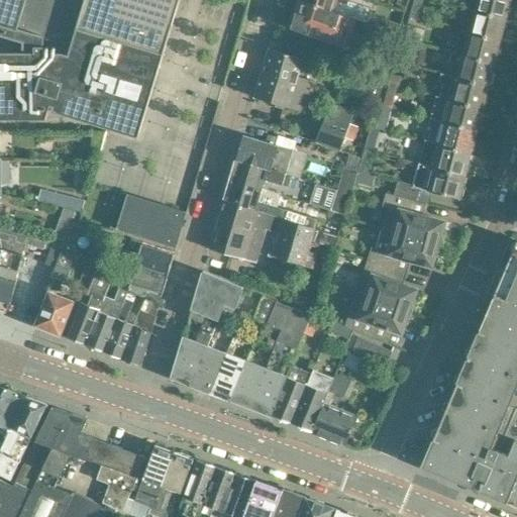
[(0,0),(0,119),(46,119),(50,105),(54,105),(52,111),(138,137),(148,105),(147,105),(178,0),(0,0)]
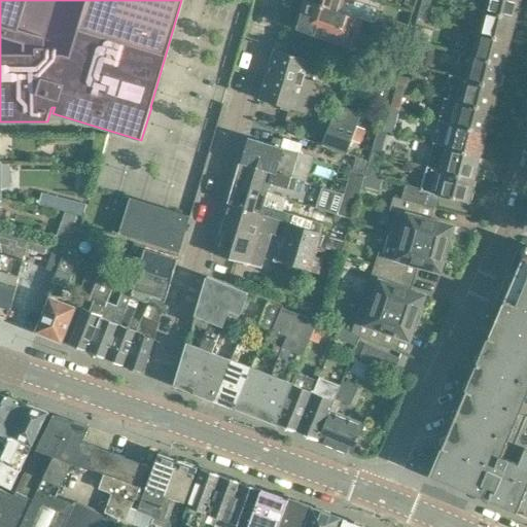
[(376,21),(306,0),(302,15),(300,14),(296,25),(299,26),(297,29),(355,48),(364,20),(376,23),(376,21)]
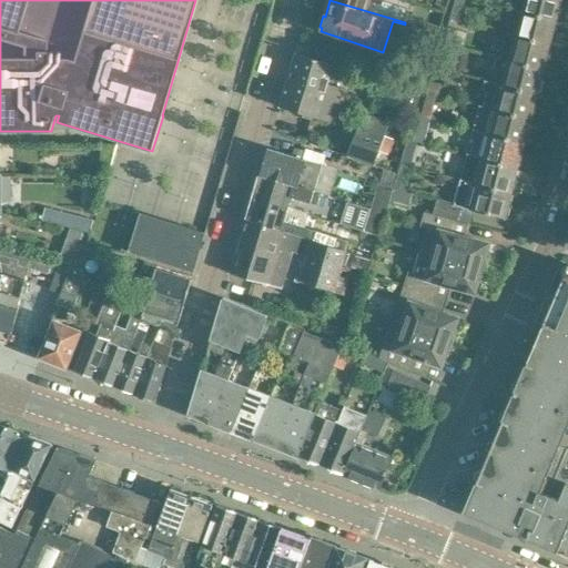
[(330,0),(405,22),(409,10),(383,2),(382,7),(371,2),(371,0),(330,0)]
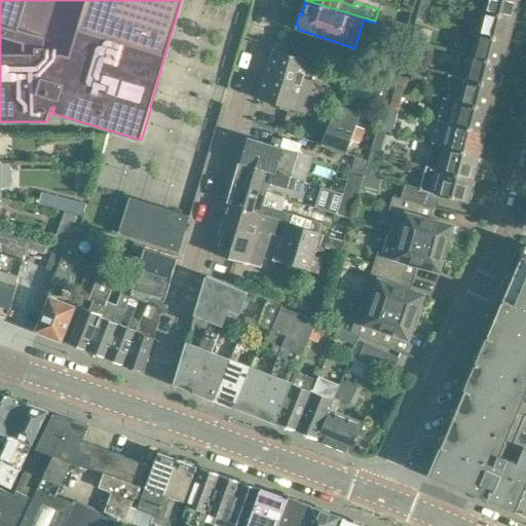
[(426,19),(430,0),(421,0),(416,16),(426,19)]
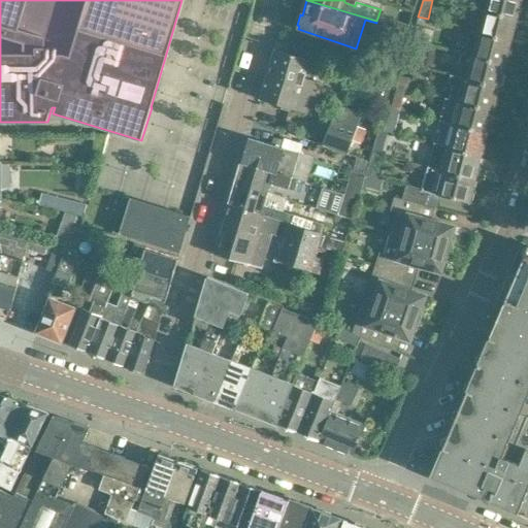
[(520,6),(521,0),(487,0),(484,10),(517,20),(518,15),(520,17),(523,6),(520,6)]
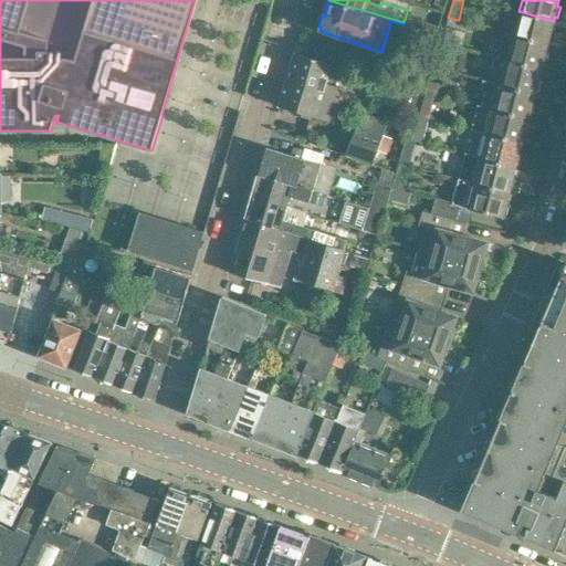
[(547,45),(554,21),(519,11),(513,35),(547,45)]
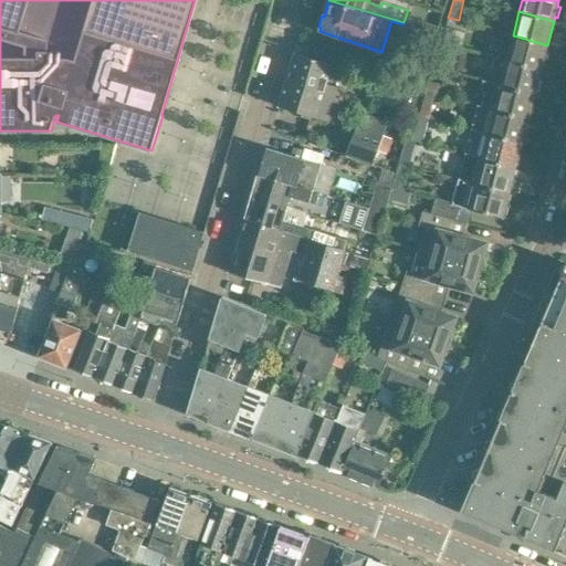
[(456,29),(446,27),(441,42),(451,45),(456,29)]
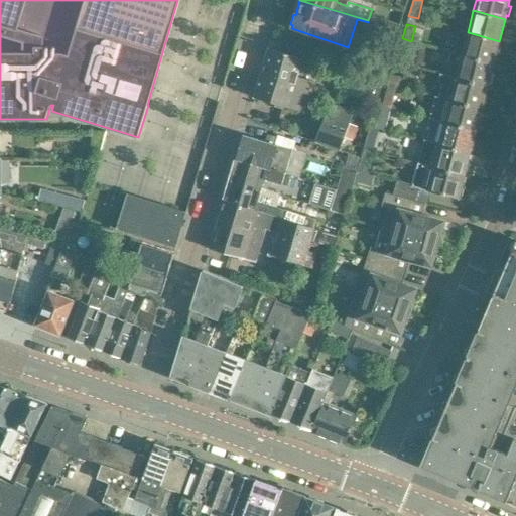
[(496,50),(499,41),(468,32),(462,54),(462,55),(493,63),(494,60),(496,60),(499,51),(496,50)]
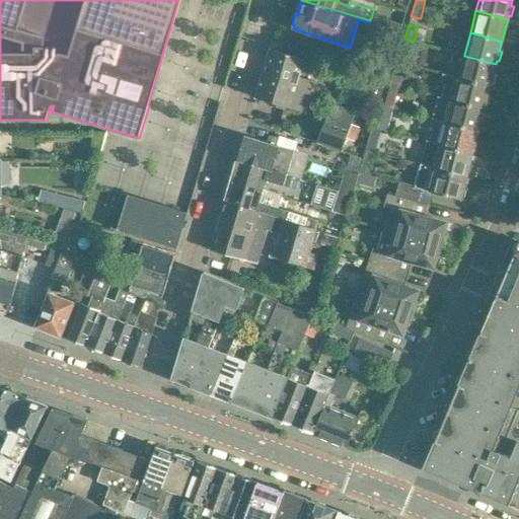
[(305,59),(271,49),(263,73),(298,83),(297,86),(314,90),(317,82),(300,77),(305,59)]
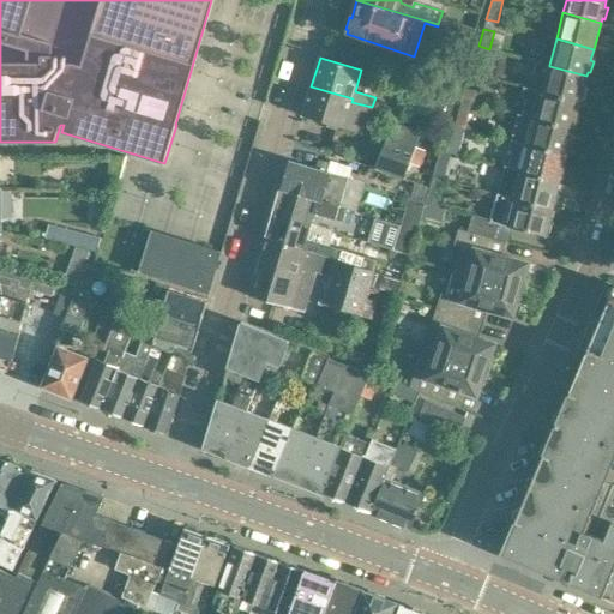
[(485,65),(474,61),(470,73),(480,76),(481,76),(485,65)]
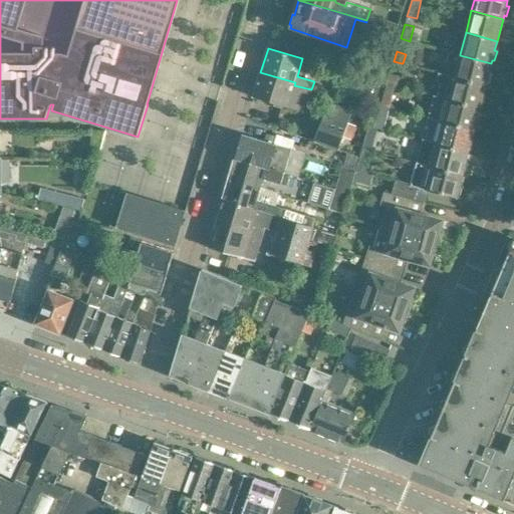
[(485,85),(491,63),(460,55),(460,54),(450,51),(444,74),(485,85)]
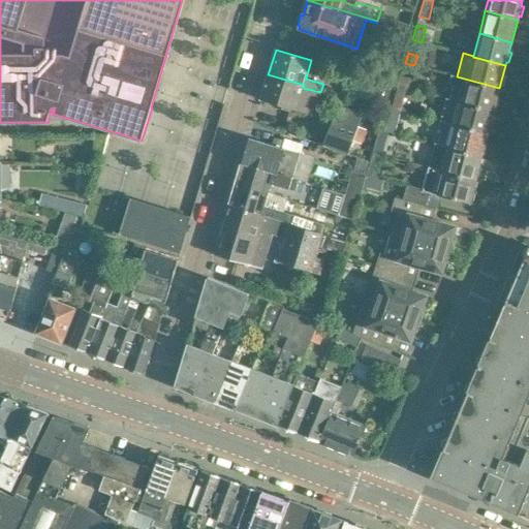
[(407,88),(413,65),(405,63),(398,86),(407,88)]
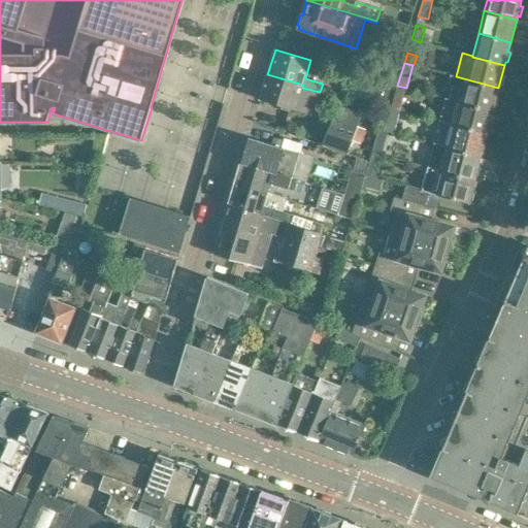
[(314,114),(320,92),(302,88),(303,85),(267,74),(260,99),(314,114)]
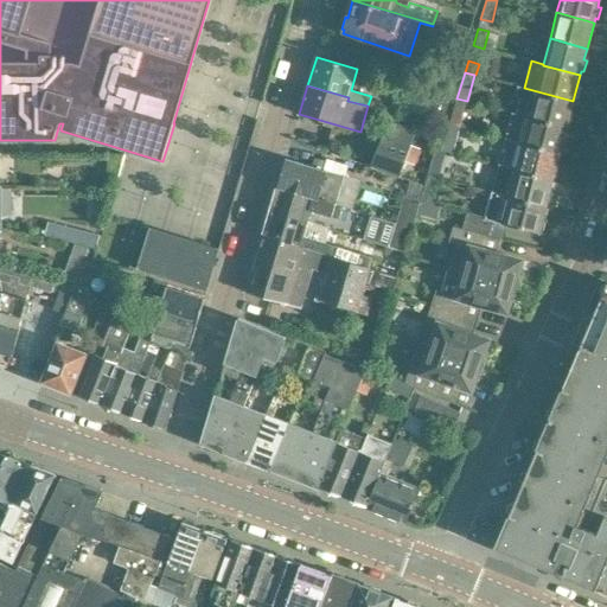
[(408,87),(402,107),(443,120),(449,100),(408,87)]
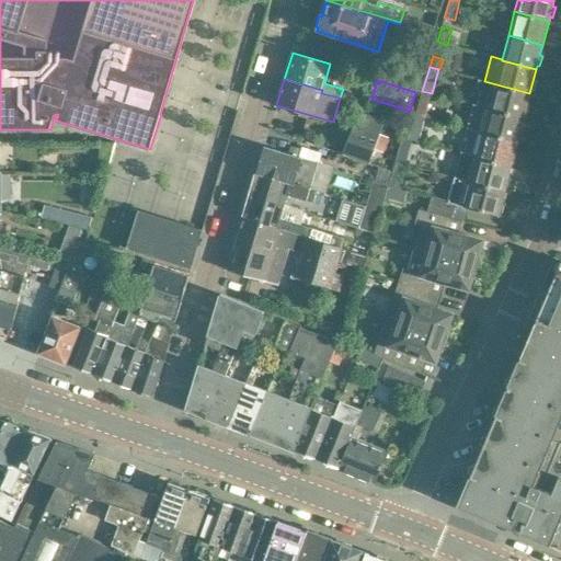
[(527,103),(529,93),(484,81),(480,80),(478,87),(479,91),(478,103),(477,105),(524,117),(525,114),(526,114),(529,104),(527,103)]
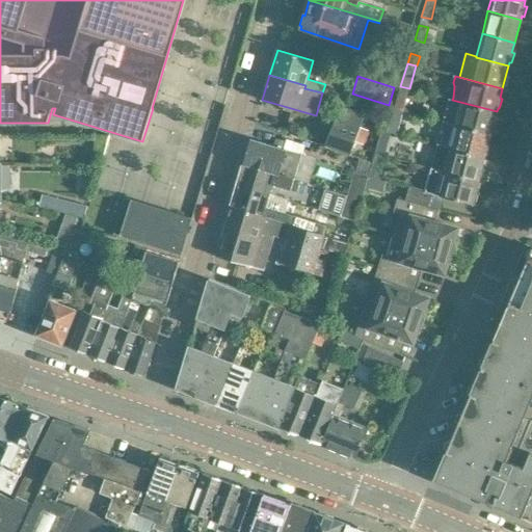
[(403,111),(409,88),(400,86),(394,109),(403,111)]
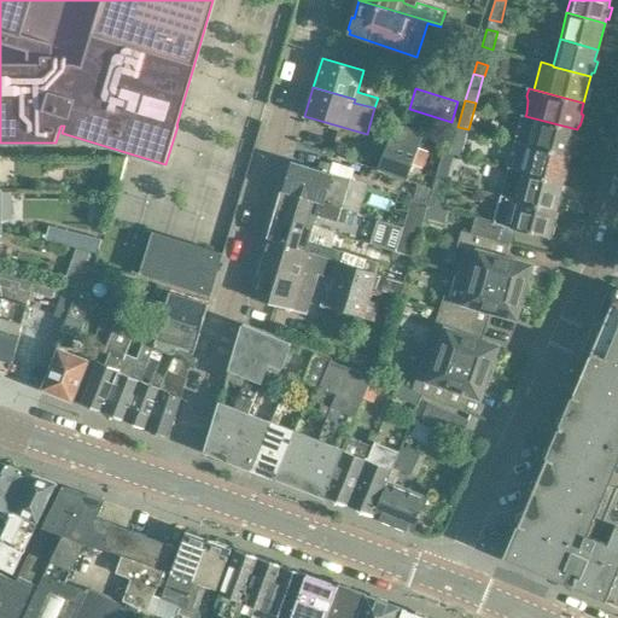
[(525,116),(526,114),(522,112),(514,141),(570,157),(577,129),(525,116)]
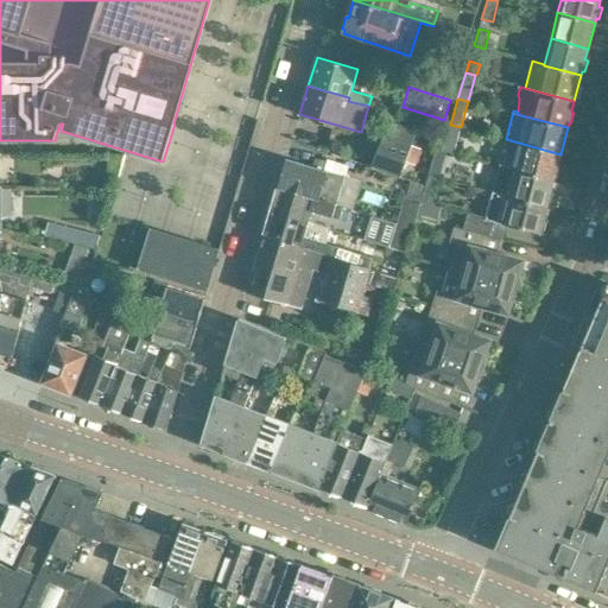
[(382,135),(372,166),(400,177),(406,160),(416,164),(422,149),(412,145),(417,130),(397,122),(391,138),(382,135)]
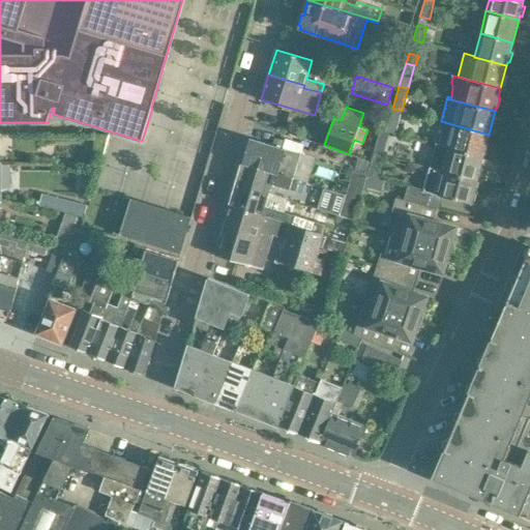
[(394,134),(402,111),(392,109),(385,131),(394,134)]
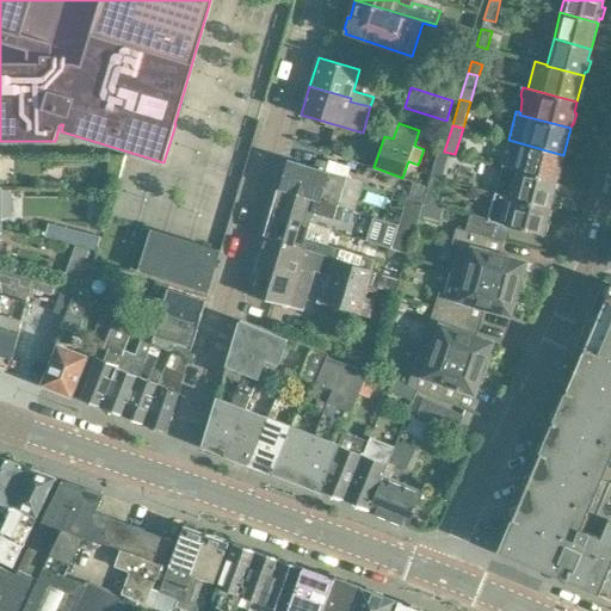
[(563,155),(508,140),(501,167),(519,172),(556,181),(557,179),(560,179),(562,168),(560,168),(563,155)]
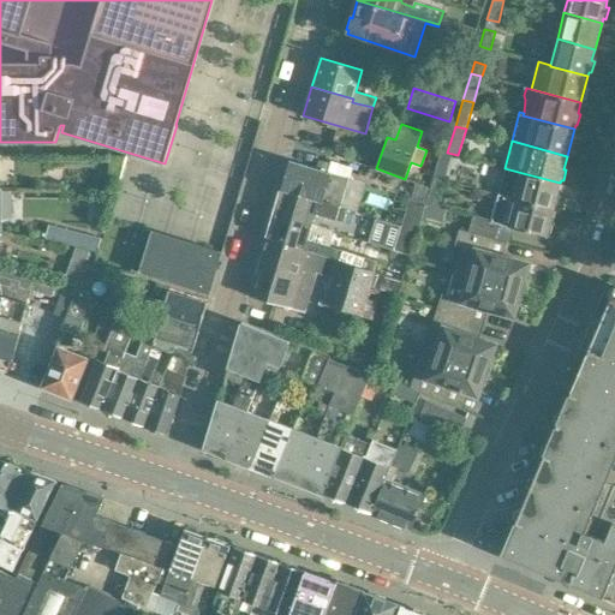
[(111,153),(109,177),(123,177),(129,153),(111,153)]
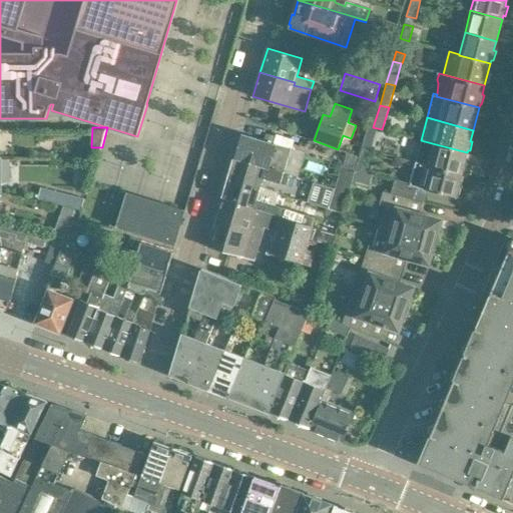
[(268,142),(241,134),(233,158),(269,169),(270,165),(278,167),(279,165),(286,167),(296,134),(273,127),(268,142)]
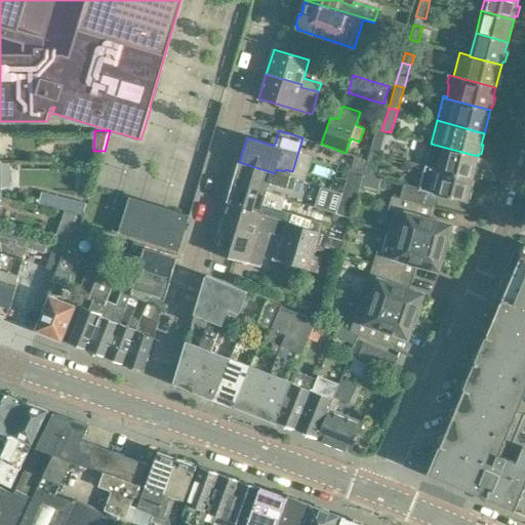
[(384,139),(375,137),(370,151),(380,154),(384,139)]
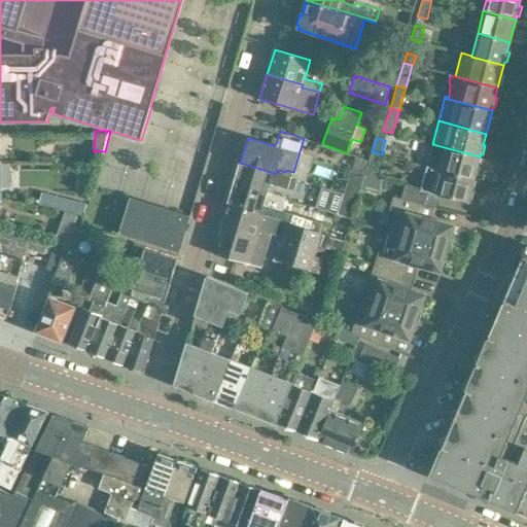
[(473,179),(480,156),(448,148),(432,144),(427,167),(442,171),(473,179)]
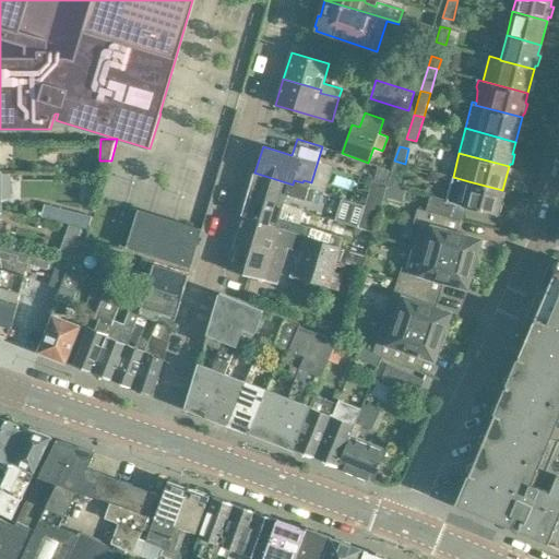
[(402,174),(405,164),(394,161),(392,170),(402,174)]
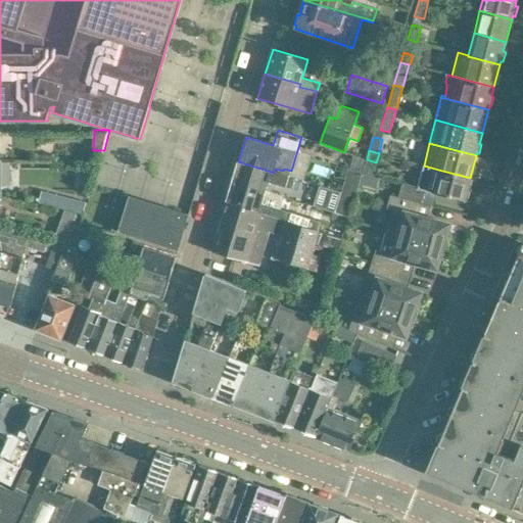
[(354,196),(358,186),(367,159),(353,154),(341,192),(354,196)]
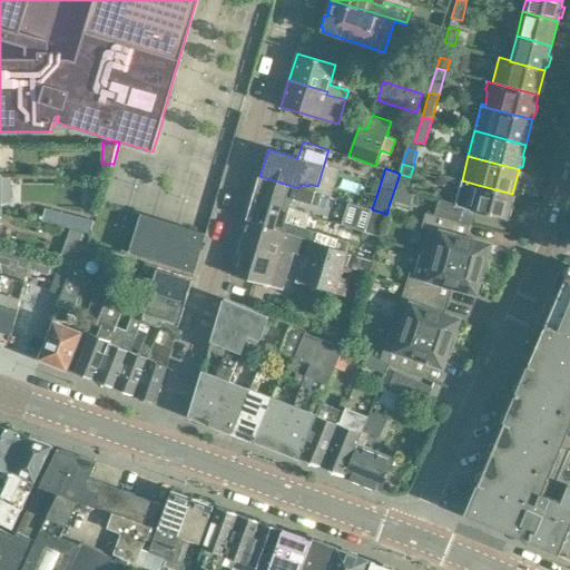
[(315,192),(317,186),(310,184),(308,186),(300,184),(298,188),(259,176),(253,199),(288,210),(293,197),(317,205),(321,193),(315,192)]
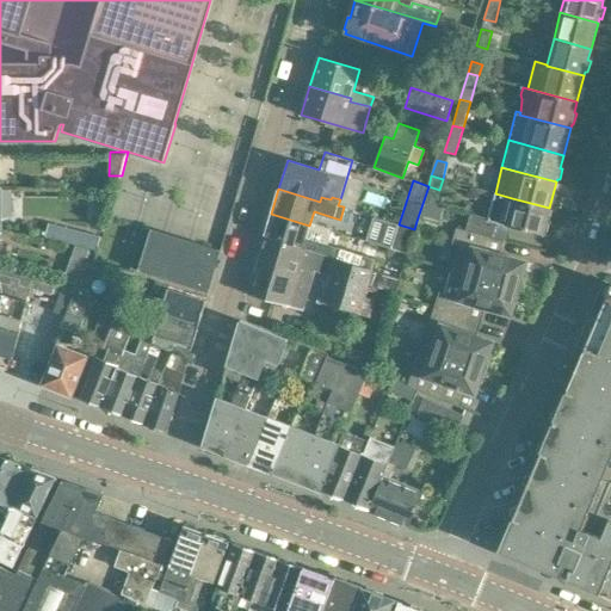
[(545,221),(549,208),(512,198),(495,193),(489,217),(488,221),(498,223),(542,235),(543,232),(547,233),(549,222),(545,221)]
